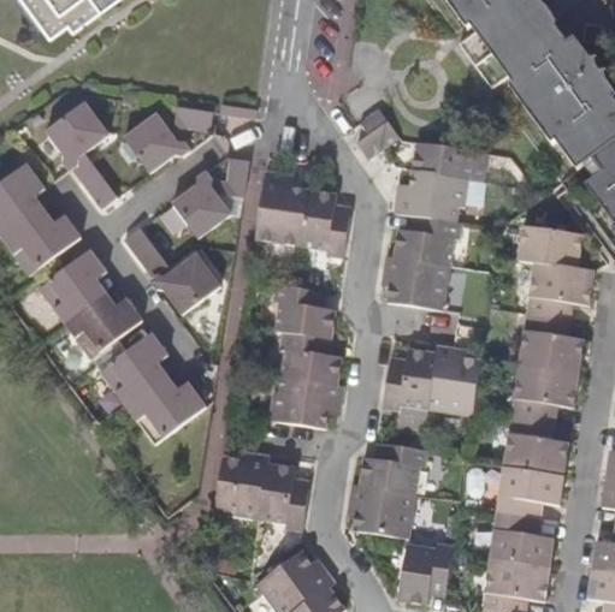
[(18,0),(27,11),(37,27),(42,23),(51,35),(67,23),(72,29),(111,0),(18,0)]
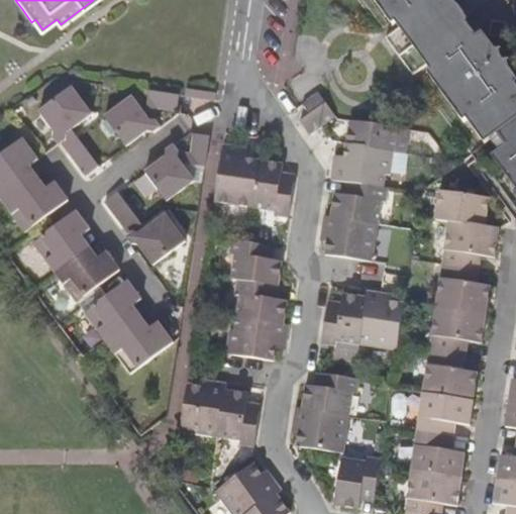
[(375,0),(392,22),(395,19),(400,25),(388,34),(414,70),(426,62),(430,68),(427,70),(462,119),(468,115),(486,141),(499,132),(515,119),(515,81),(479,31),(474,35),(460,45),(426,0),(375,0)]
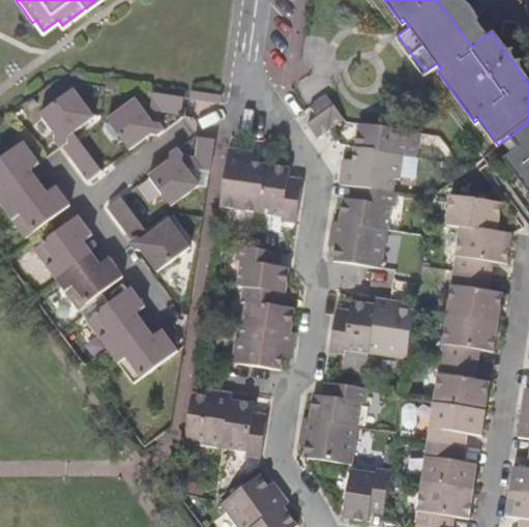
[(58,146),(61,144),(66,141),(66,135),(72,130),(93,115),(72,87),(38,112),(55,135),(52,137),(58,146)]
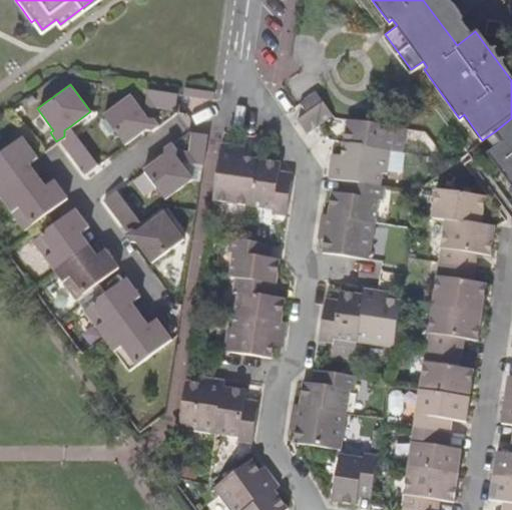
[(181,104),(208,107),(210,89),(182,87),(181,104)]
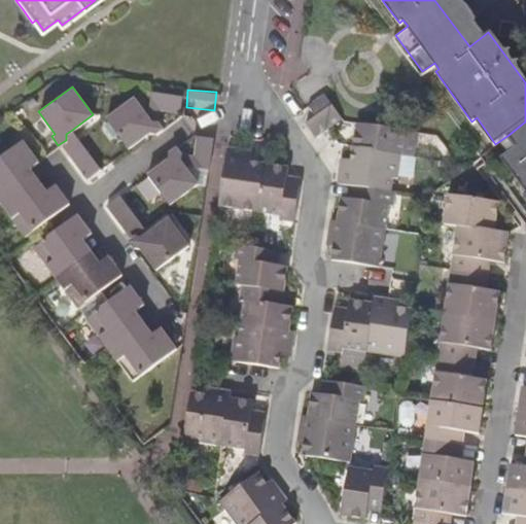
[(182,96),(151,91),(149,107),(161,109),(179,111),(182,96)]
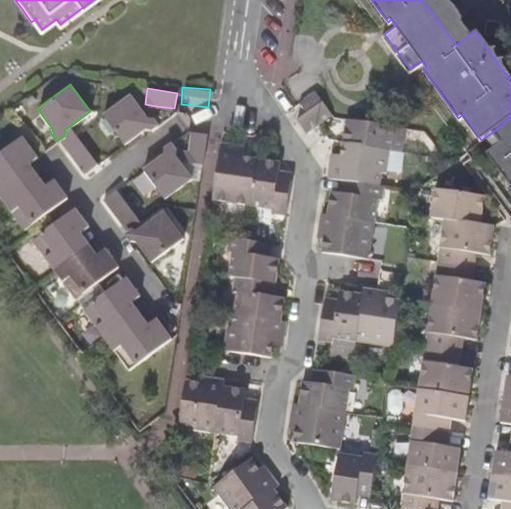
[(331,113),(314,91),(300,101),(306,110),(297,118),(307,131),(331,113)]
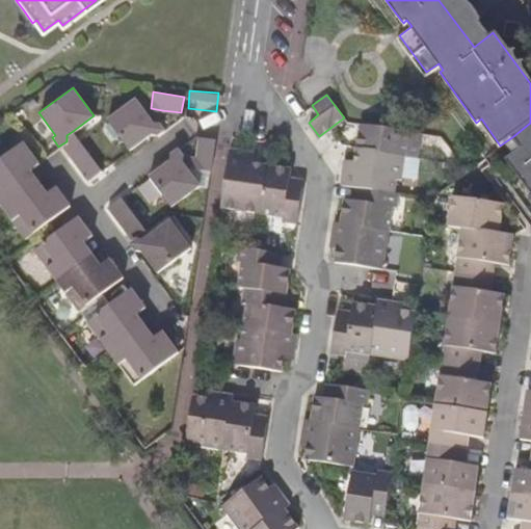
[(107,118),(120,136),(129,149),(150,133),(157,133),(165,128),(160,122),(154,120),(150,117),(150,116),(135,97),(107,118)]
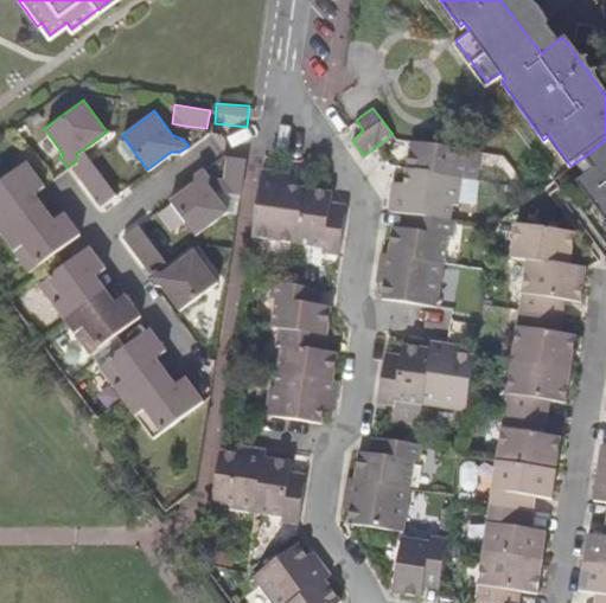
[(172,123),(171,133),(171,134),(176,136),(183,139),(185,126),(172,123)]
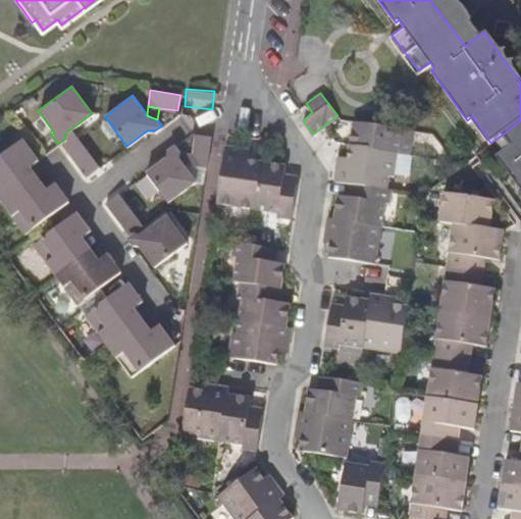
[(398,155),(402,128),(352,120),(348,148),(347,155),(336,153),(332,178),(348,182),(355,182),(387,187),(389,173),(395,174),(398,155)]
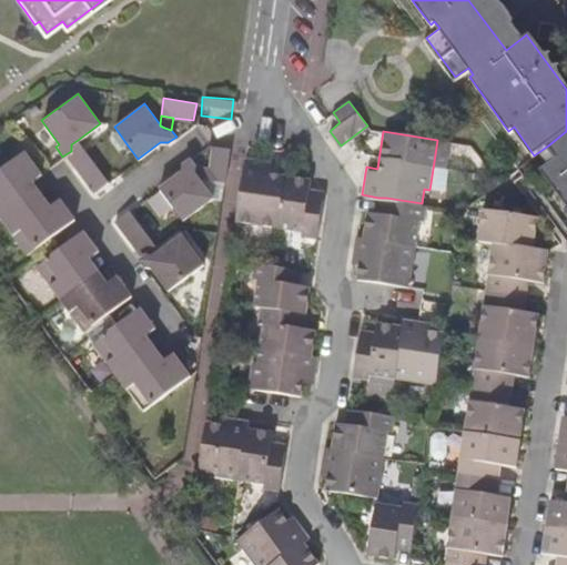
[(566,131),(548,145),(557,157),(540,169),(566,202),(566,131)]
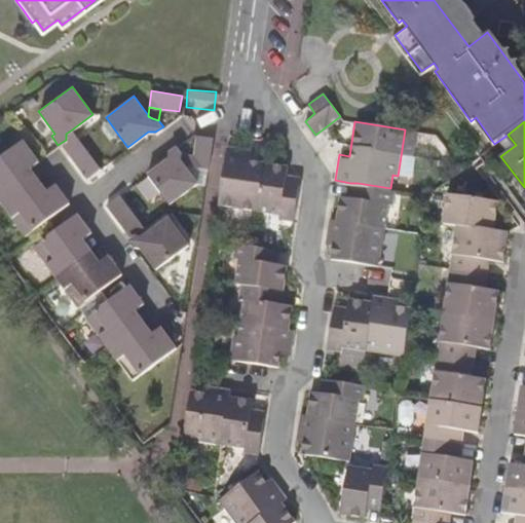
[(61,143),(67,151),(81,141),(72,129),(66,134),(66,140),(61,143)]
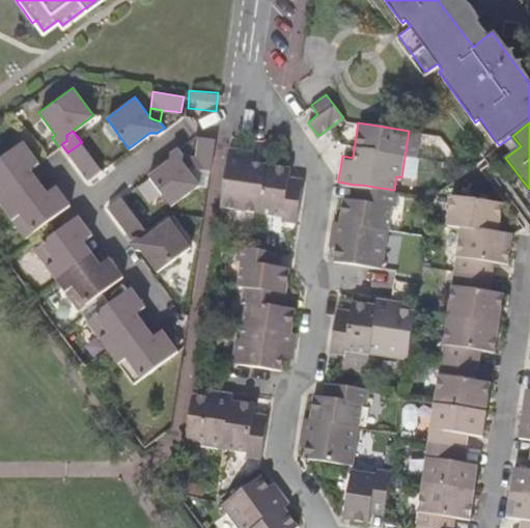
[(148,173),(165,196),(171,204),(198,184),(207,185),(211,170),(216,137),(198,134),(194,155),(192,166),(186,165),(183,161),(185,153),(178,145),(168,153),(167,160),(148,173)]
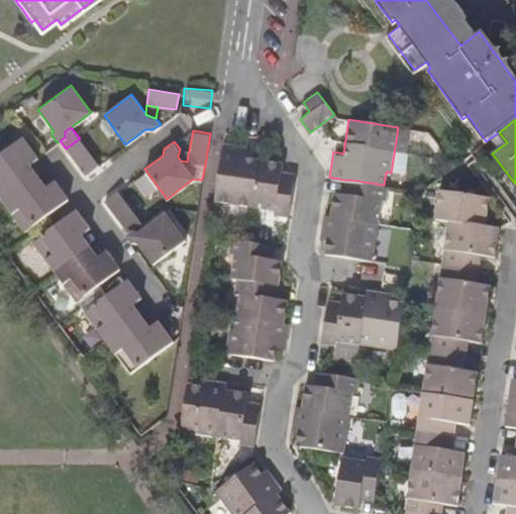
[(54,179),(46,185),(35,193),(26,182),(18,171),(29,163),(37,157),(22,136),(0,150),(0,197),(22,229),(30,224),(68,197),(54,179)]
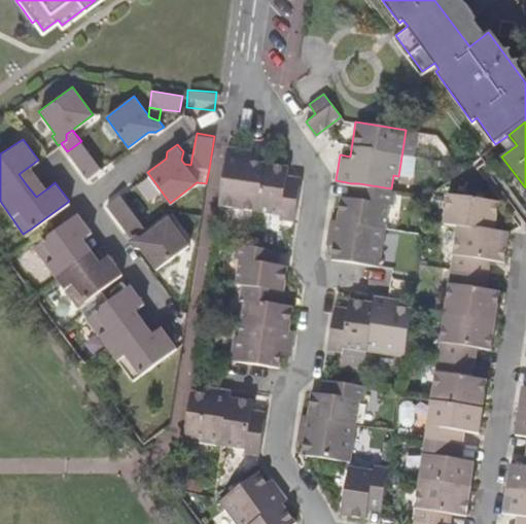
[(101,167),(81,141),(67,151),(86,177),(101,167)]
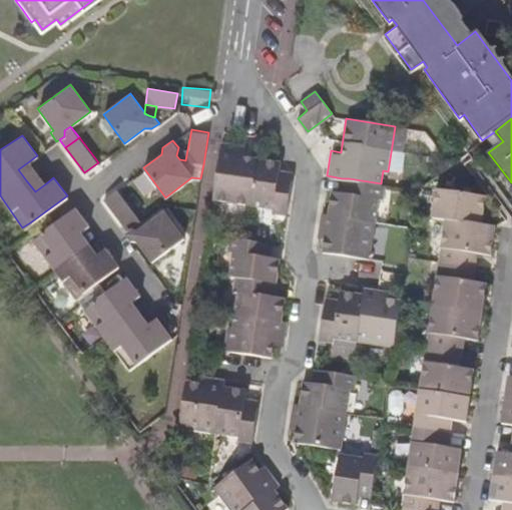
[(221,141),(213,197),(274,207),(273,211),(287,213),(292,176),(279,174),(279,168),(281,159),(259,156),(244,154),(238,153),(240,143),(221,141)]
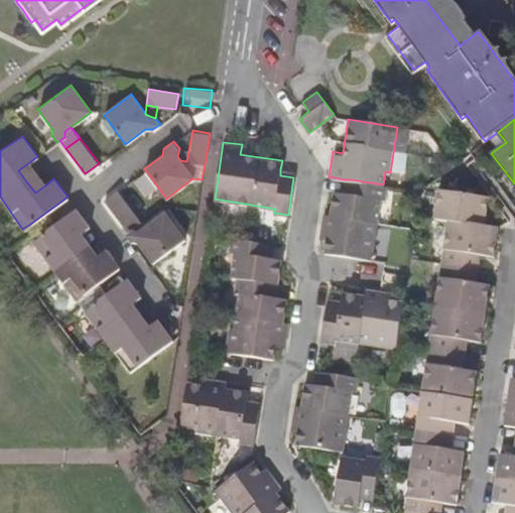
[(334,144),(333,151),(343,153),(344,146),(334,144)]
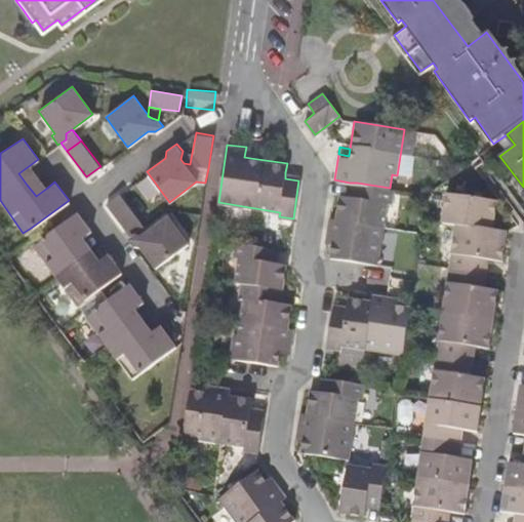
[(192,153),(183,151),(180,159),(184,163),(190,164),(192,153)]
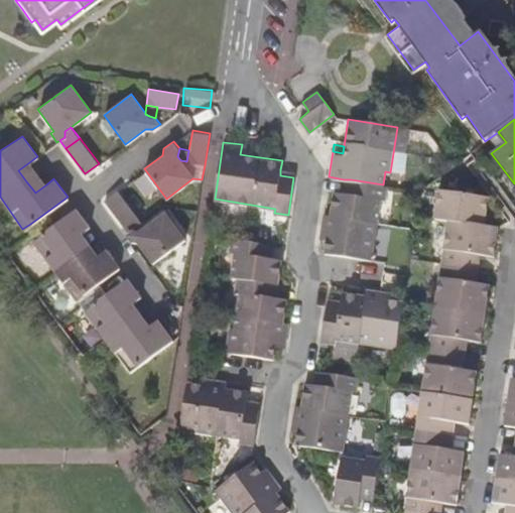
[(46,184),(29,162),(18,170),(26,181),(35,193),(46,184)]
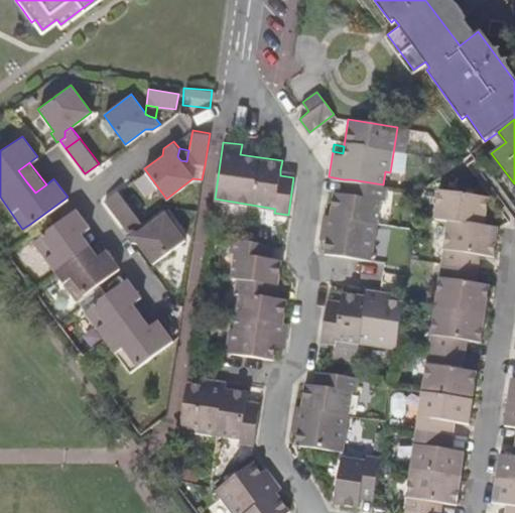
[(349,193),(342,191),(333,190),(330,215),(323,214),(320,227),(328,228),(326,239),(324,251),(372,259),(377,222),(381,200),(386,200),(388,185),(383,184),(351,179),(349,193)]
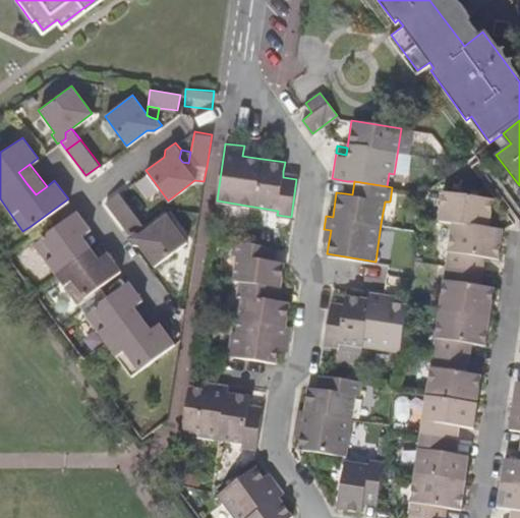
[(347,181),(345,193),(352,194),(354,181),(347,181)]
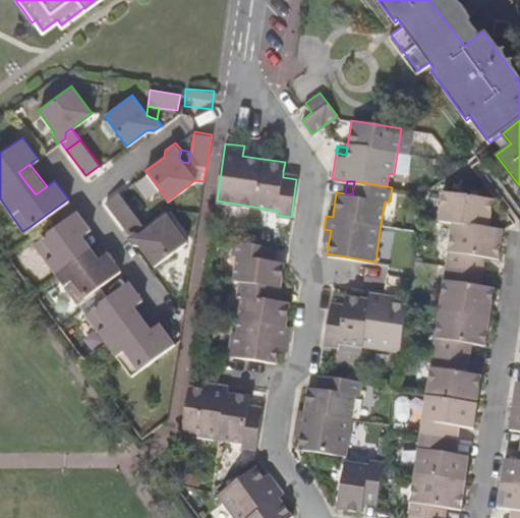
[(437,219),(452,222),(452,220),(489,226),(494,197),(442,189),(437,219)]
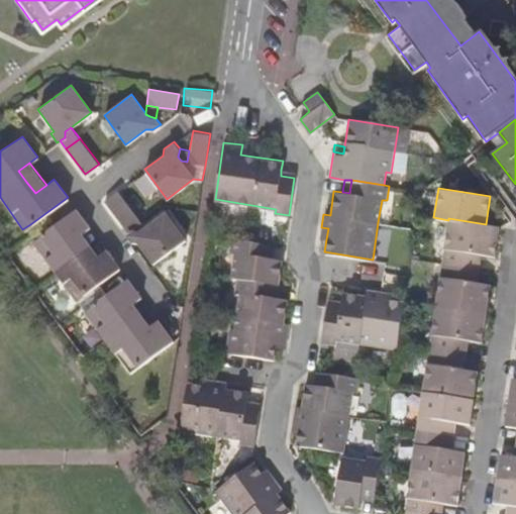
[(103,199),(122,224),(136,215),(117,189),(103,199)]
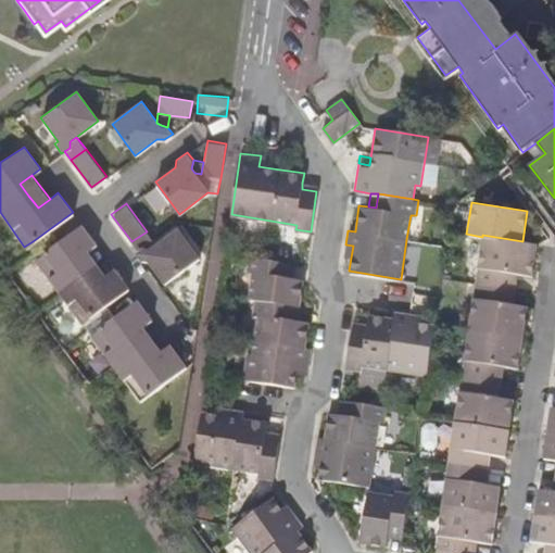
[(114,268),(105,275),(93,284),(85,272),(76,259),(88,251),(97,244),(82,224),(41,253),(35,258),(80,322),(89,316),(105,304),(128,288),(114,268)]
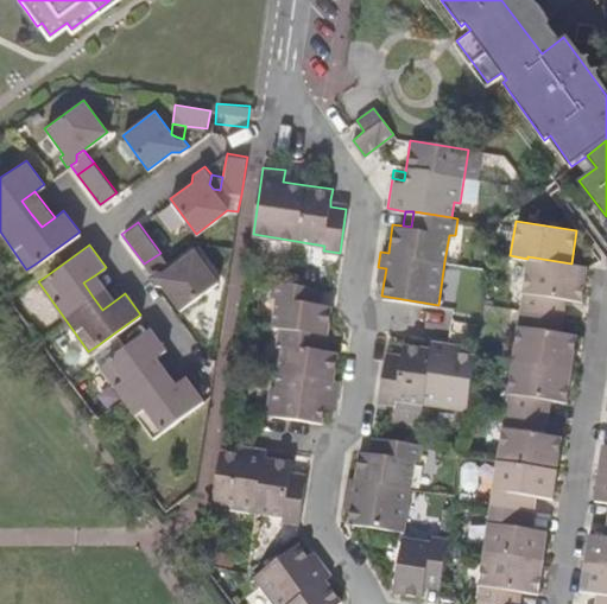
[(194,248),(170,265),(164,269),(157,268),(150,273),(147,275),(155,285),(158,283),(178,310),(219,280),(194,248)]
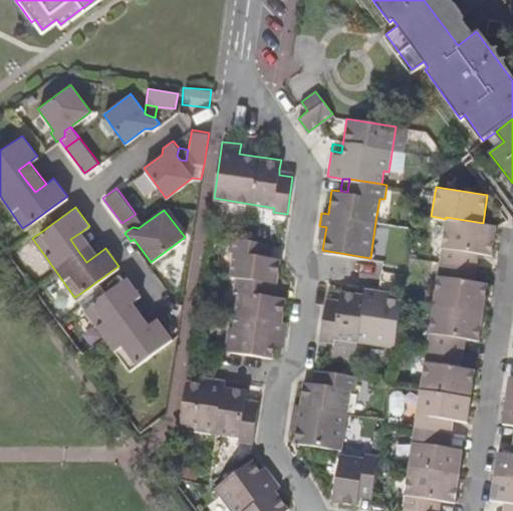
[(121,223),(126,231),(133,227),(139,228),(144,224),(139,217),(136,214),(121,223)]
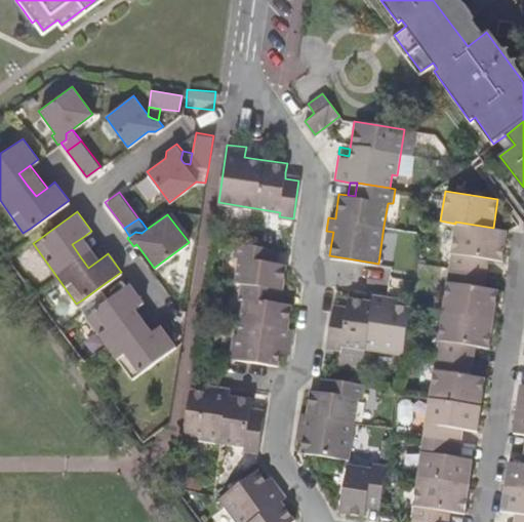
[(502,261),(507,230),(493,228),(455,222),(455,224),(448,266),(486,272),(488,258),(502,261)]
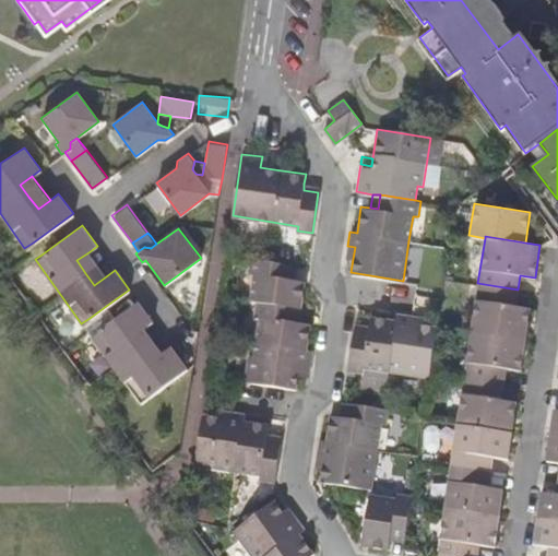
[(106,276),(88,252),(76,260),(85,273),(94,285),(106,276)]
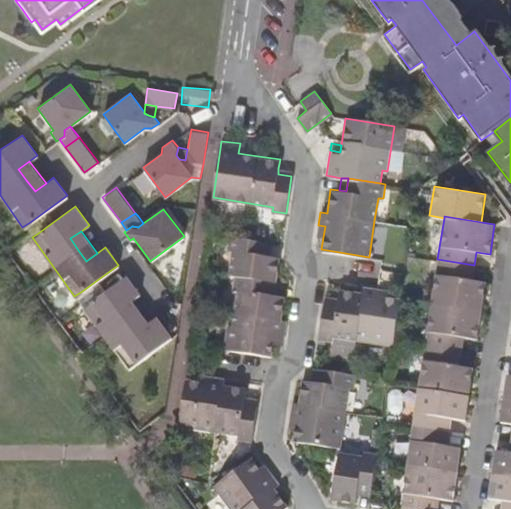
[(270,355),(272,343),(273,335),(284,337),(287,318),(281,317),(285,295),(274,293),(269,292),(270,280),(275,281),(279,255),(271,255),(264,253),(265,240),(228,235),(227,250),(231,251),(228,274),(234,275),(232,289),(237,290),(233,311),(231,323),(228,323),(224,348),(270,355)]
